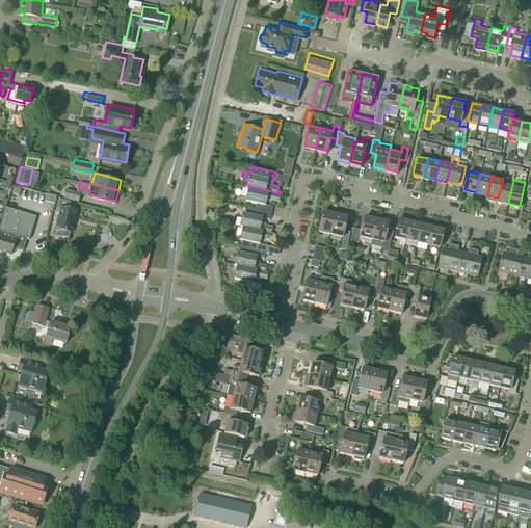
[(512,185),(502,183),(498,198),(497,201),(508,203),(512,185)]
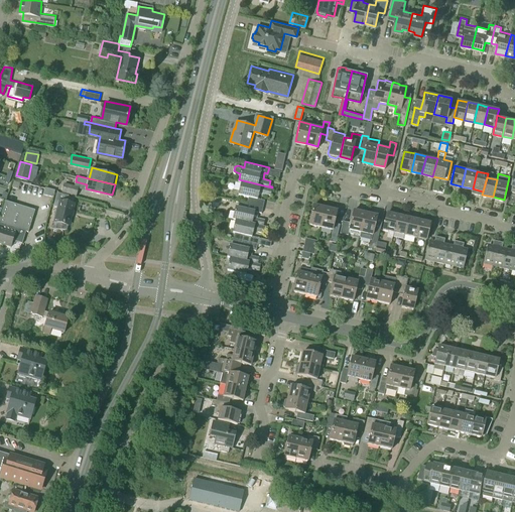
[(249,196),(248,201),(263,205),(265,198),(258,197),(259,190),(270,194),(272,187),(239,179),(239,180),(242,180),(239,193),(249,196)]
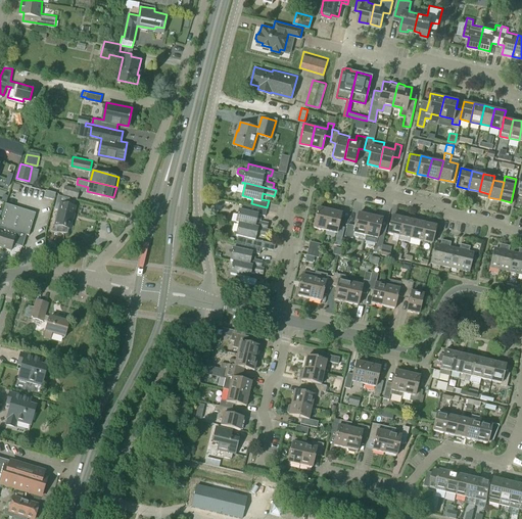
[(78,196),(81,187),(65,183),(63,192),(78,196)]
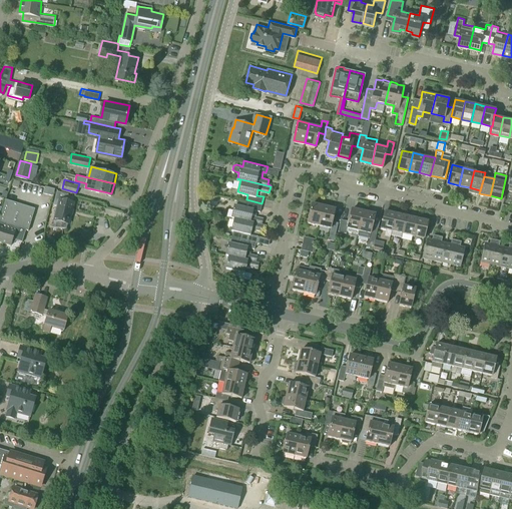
[(46,184),(44,191),(54,193),(55,186),(46,184)]
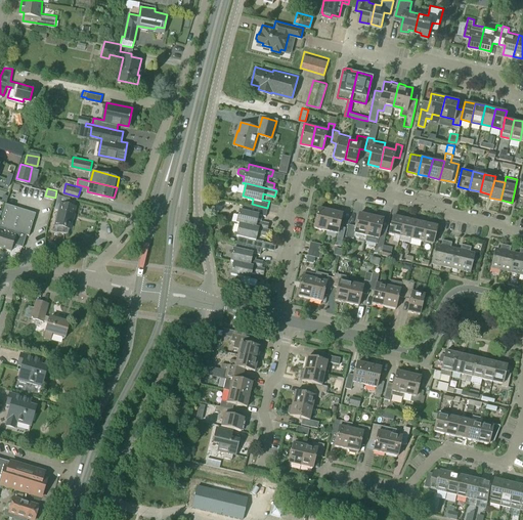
[(70,197),(58,195),(55,208),(59,209),(56,223),(57,223),(56,230),(52,230),(52,231),(69,232),(69,231),(68,231),(70,226),(71,226),(76,205),(69,204),(70,197)]
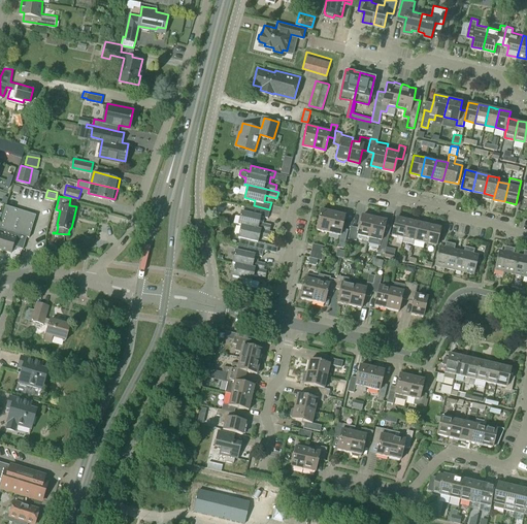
[(0,225),(28,234),(30,235),(37,213),(6,202),(0,223),(0,225)]
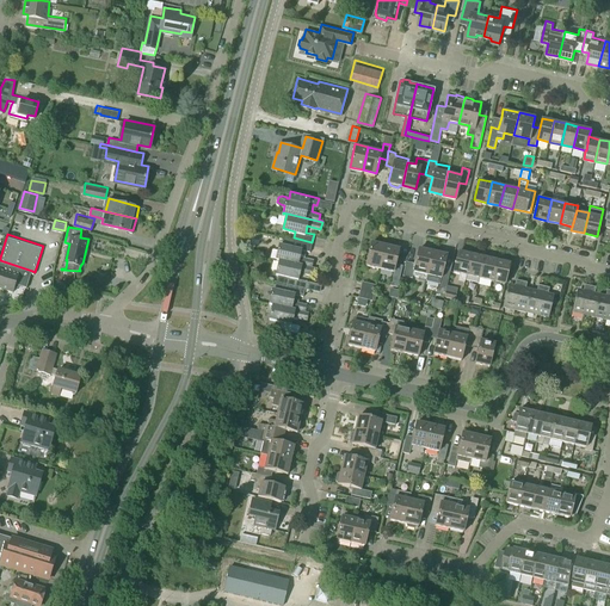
[(279,242),(276,257),(312,265),(314,258),(301,254),(302,247),(310,249),(312,242),(294,237),(284,236),(283,242),(279,242)]
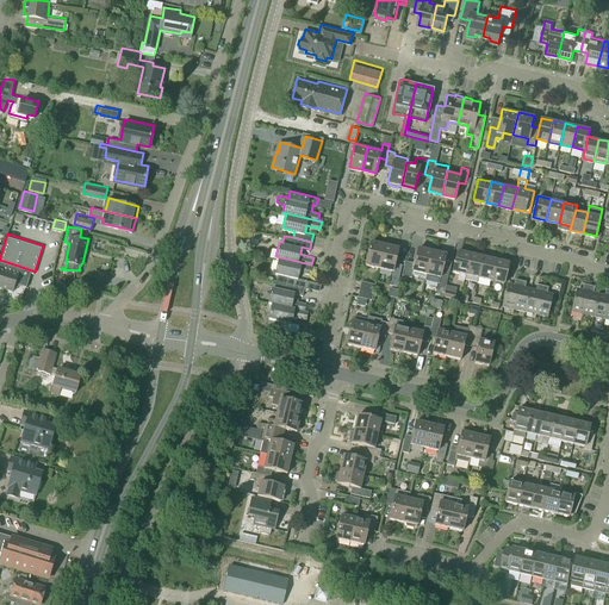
[(366,263),(379,266),(385,243),(371,239),(366,263)]
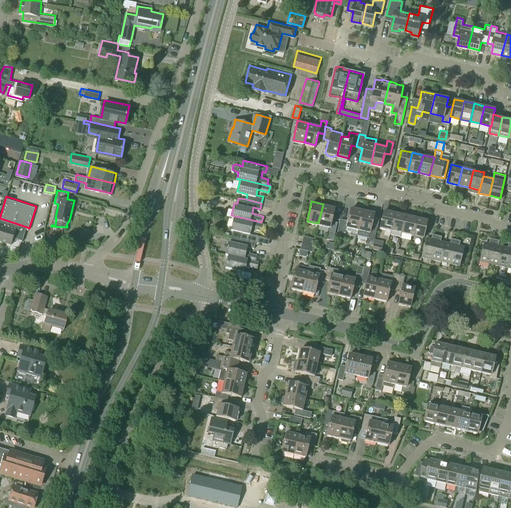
[(334,206),(323,204),(318,223),(330,226),(327,237),(333,239),(337,221),(331,219),(334,206)]
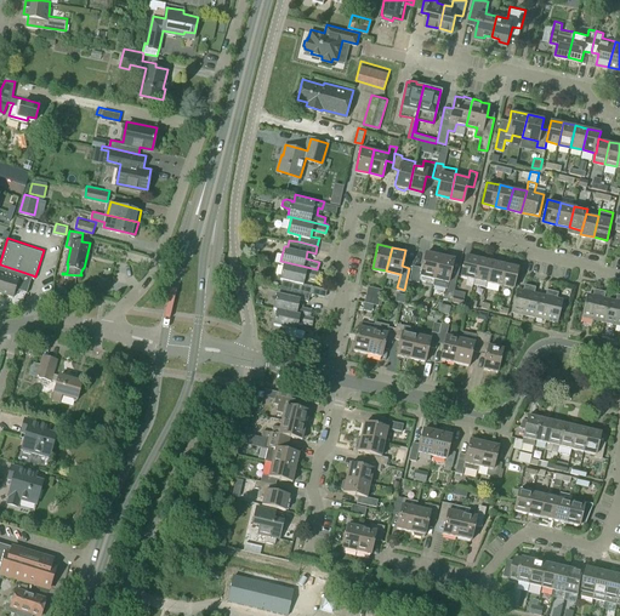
[(433,280),(434,278),(439,254),(426,251),(422,266),(413,263),(409,279),(419,280),(420,278),(433,280)]
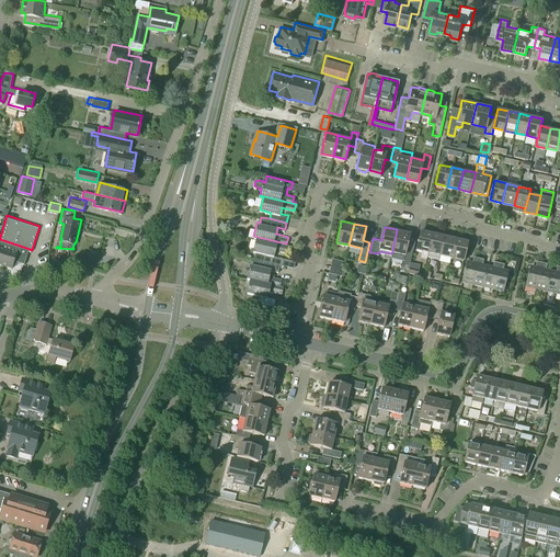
[(391,253),(391,256),(404,259),(403,262),(410,263),(413,248),(407,246),(410,232),(397,229),(392,251),(391,253)]
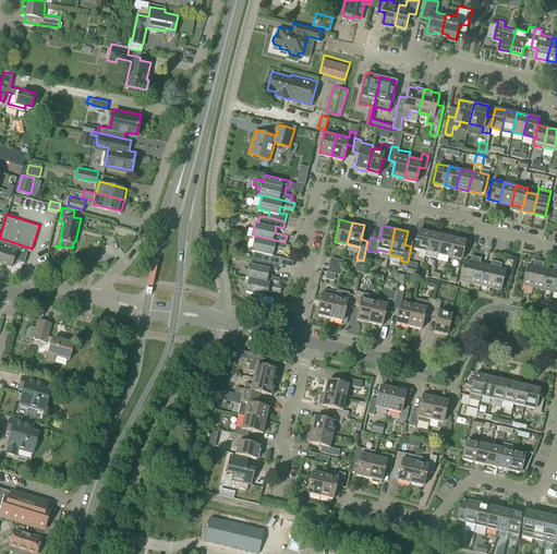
[(426,250),(431,231),(420,229),(415,248),(420,249),(420,253),(425,254),(426,250)]
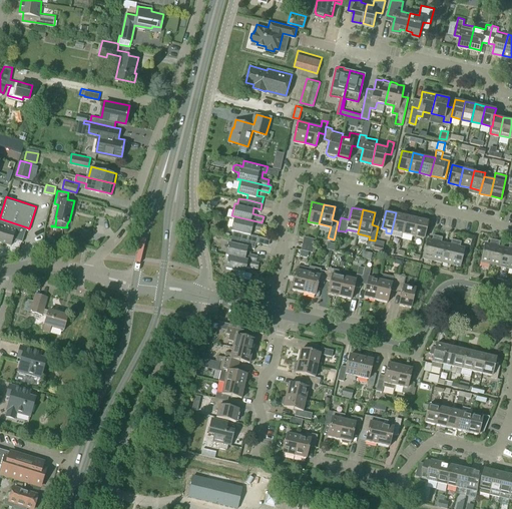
[(402,235),(403,232),(407,215),(396,212),(392,229),(391,233),(402,235)]
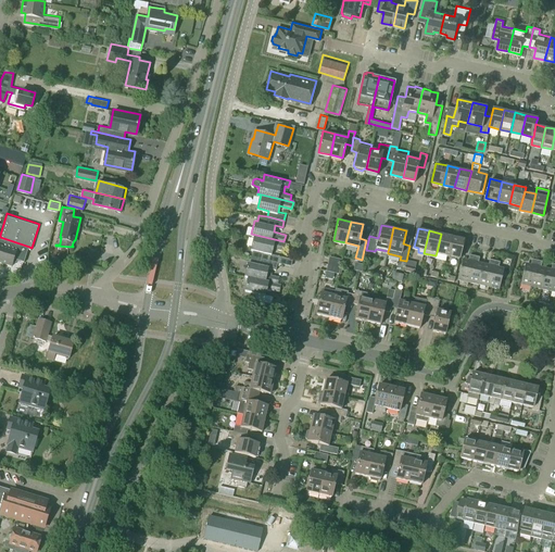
[(251,249),(255,250),(254,255),(277,261),(278,254),(272,253),(273,247),(285,249),(287,241),(284,241),(251,234),(251,235),(254,236),(251,249)]
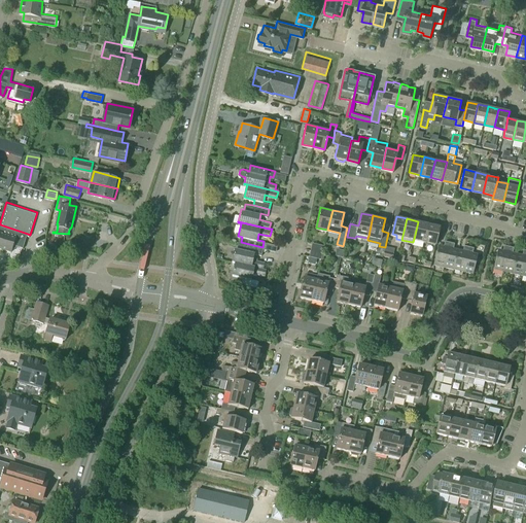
[(414,239),(425,241),(428,223),(418,221),(414,239)]
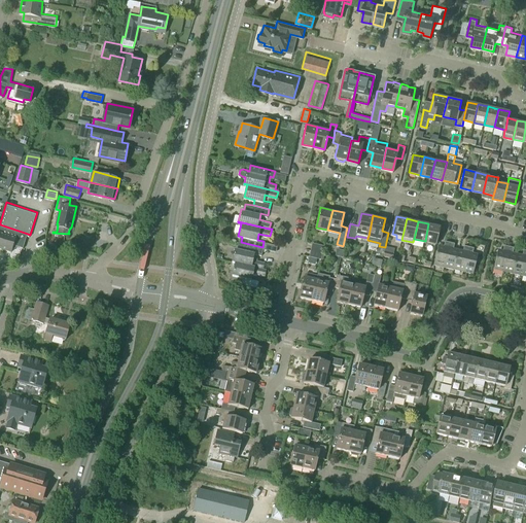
[(435,244),(440,227),(428,223),(425,241),(435,244)]
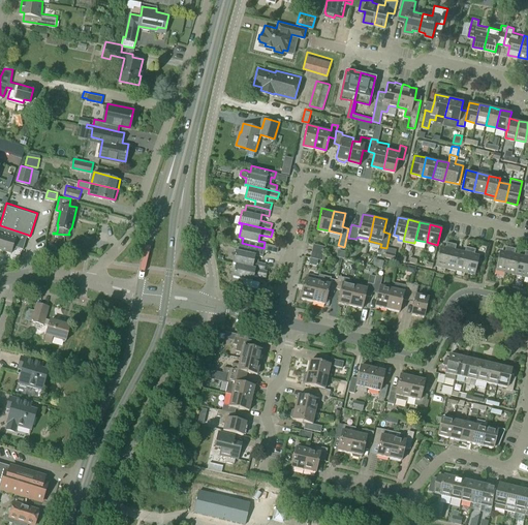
[(24,247),(28,235),(0,225),(0,247),(11,251),(12,246),(13,247),(17,245),(17,244),(24,247)]
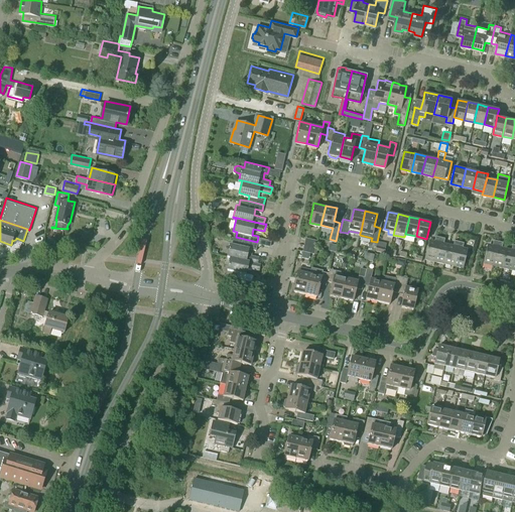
[(429,241),(428,246),(425,257),(435,259),(440,236),(435,235),(433,242),(429,241)]
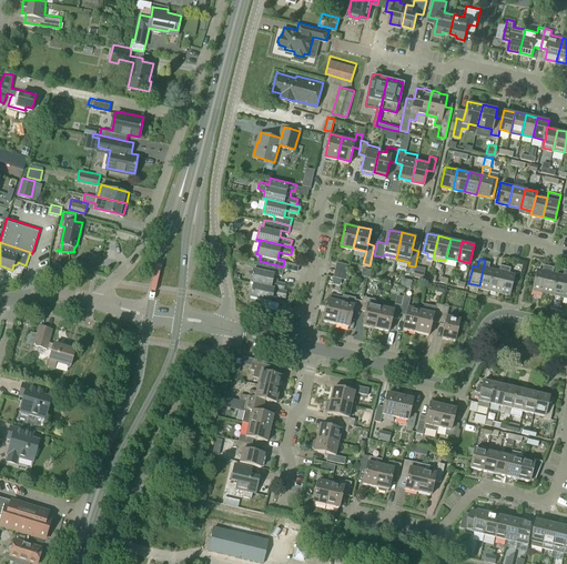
[(479,285),(489,289),(494,271),(488,270),(490,261),(485,260),(479,285)]
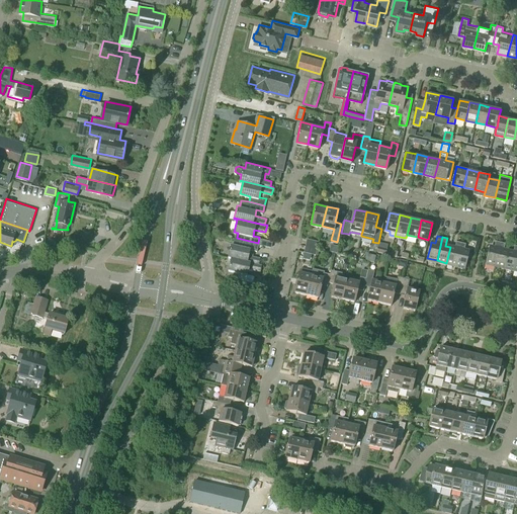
[(232,244),(231,247),(229,256),(232,257),(232,256),(259,263),(261,257),(253,255),(253,253),(250,252),(251,248),(257,249),(258,243),(237,238),(235,245),(232,244)]
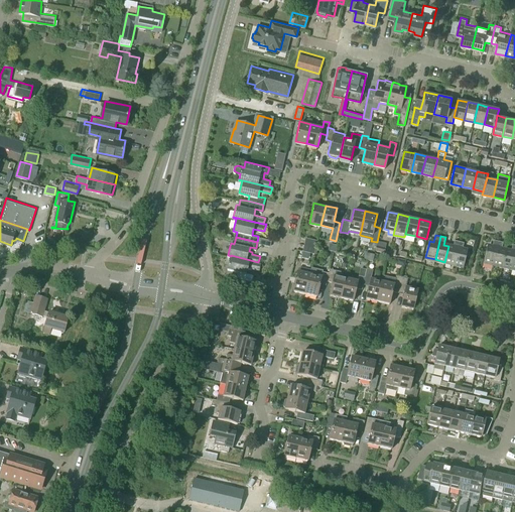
[(305,237),(304,243),(315,246),(317,240),(305,237)]
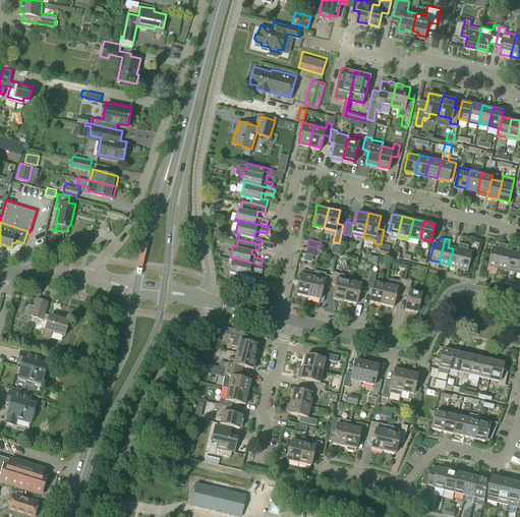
[(458,249),(453,248),(449,265),(458,267),(464,242),(459,241),(458,249)]
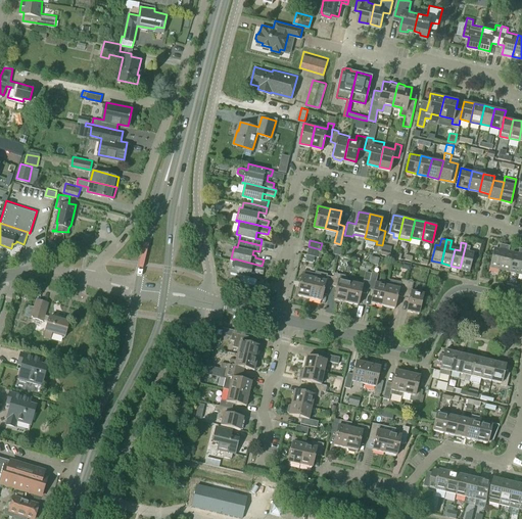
[(494,246),(490,265),(501,267),(505,249),(506,243),(501,242),(500,247),(494,246)]
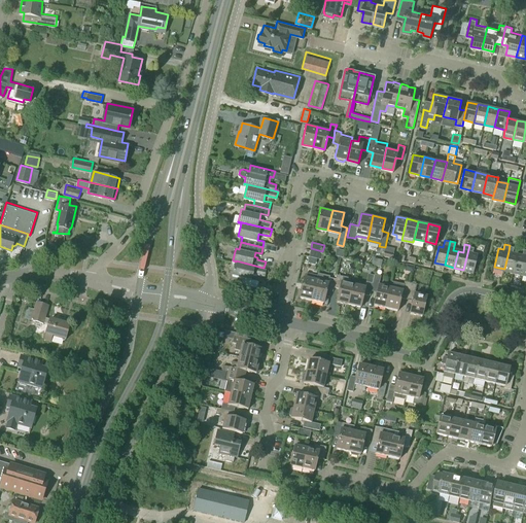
[(479,252),(478,251),(474,251),(475,246),(469,245),(463,270),(474,272),(479,252)]
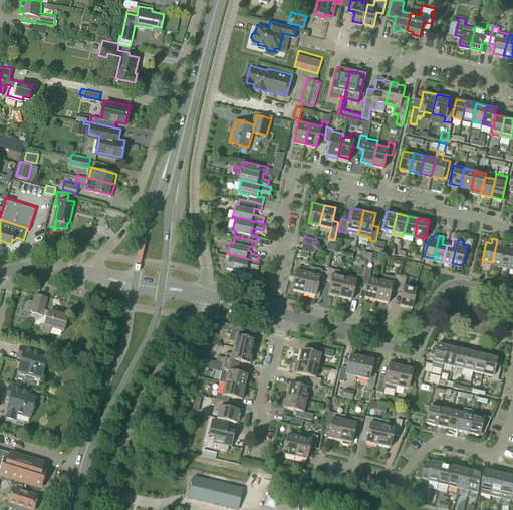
[(501,240),(497,239),(492,262),(501,264),(505,246),(500,245),(501,240)]
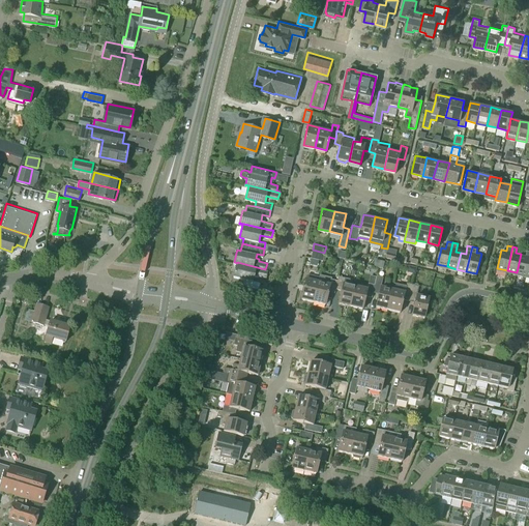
[(313,250),(311,257),(323,260),(324,253),(313,250)]
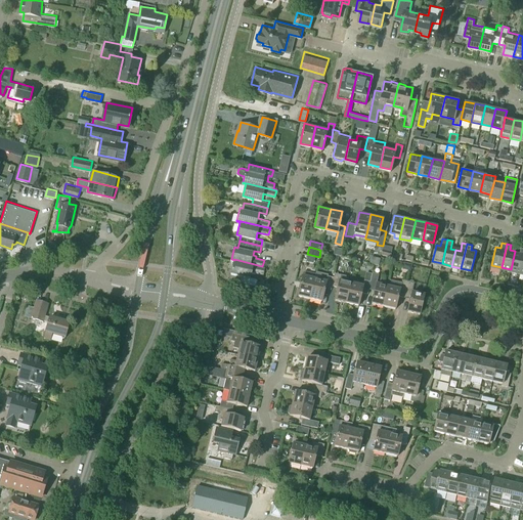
[(520,252),(515,251),(511,269),(520,271),(522,260),(522,247),(521,247),(520,252)]
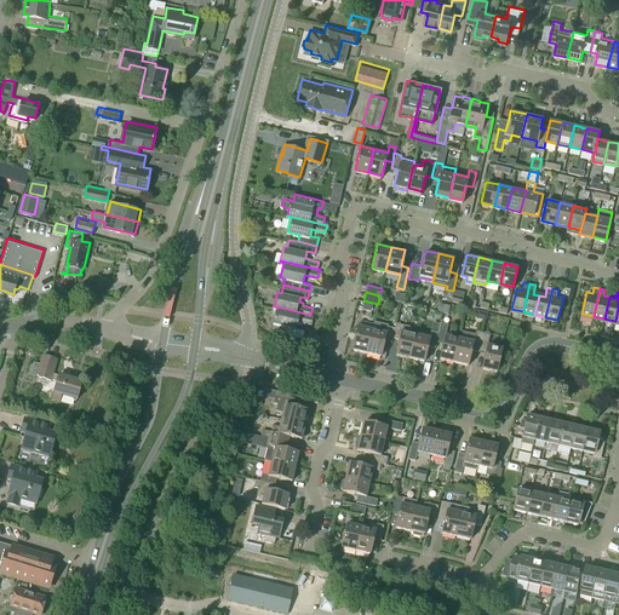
[(278,306),(278,308),(274,322),(286,325),(285,332),(303,337),(305,328),(297,327),(298,320),(313,322),(314,315),(310,315),(278,306)]
